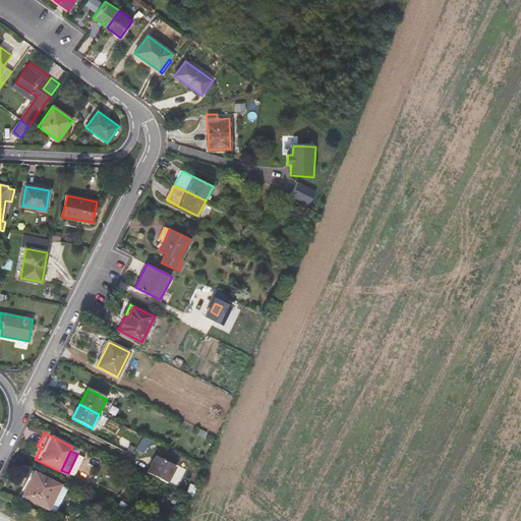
[(176,470),(156,460),(148,475),(169,486),(176,470)]
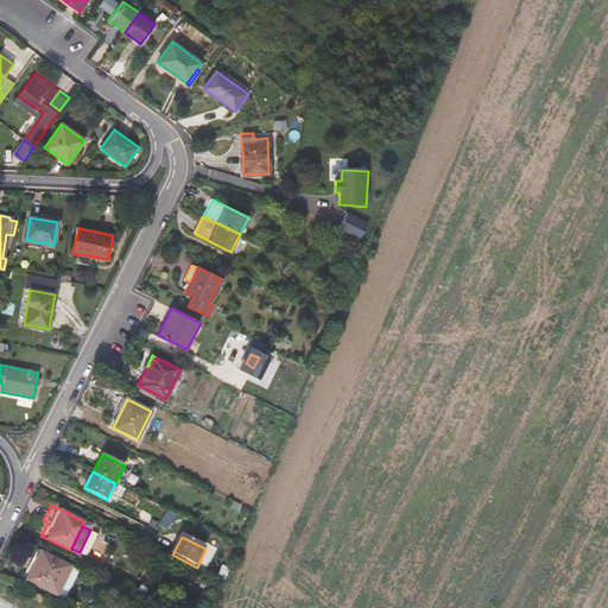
[(71,567),(37,550),(30,565),(33,568),(27,581),(57,596),(58,594),(69,571),(71,567)]
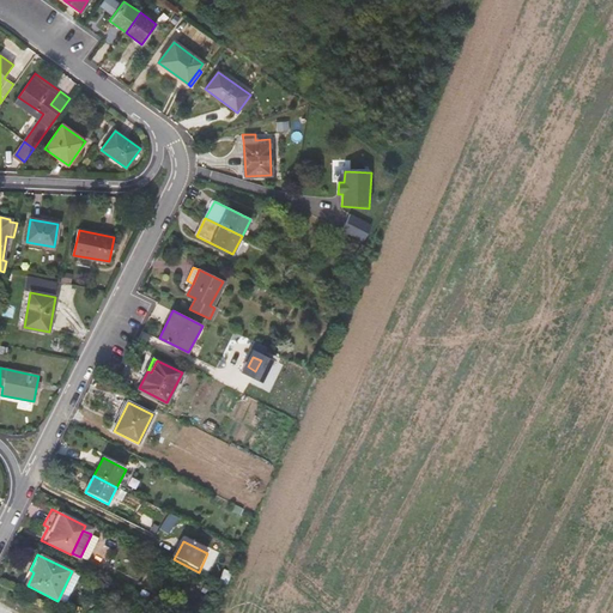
All buildings are outlined.
